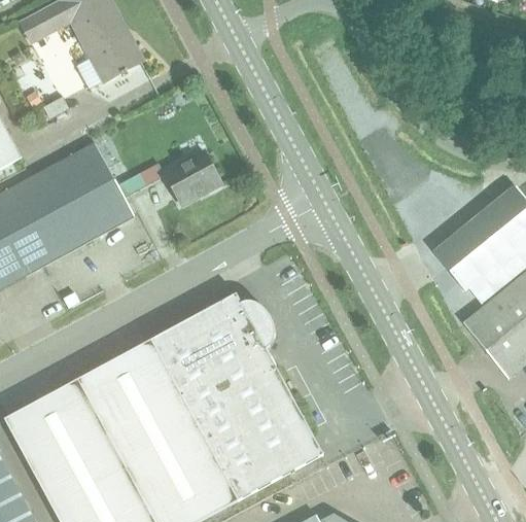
[(124,27),(109,0),(55,0),(18,21),(29,41),(68,21),(88,56),(76,63),(89,85),(100,79),(101,81),(118,71),(120,74),(126,71),(125,69),(142,59),(132,40),(128,42),(119,29),(124,27)]
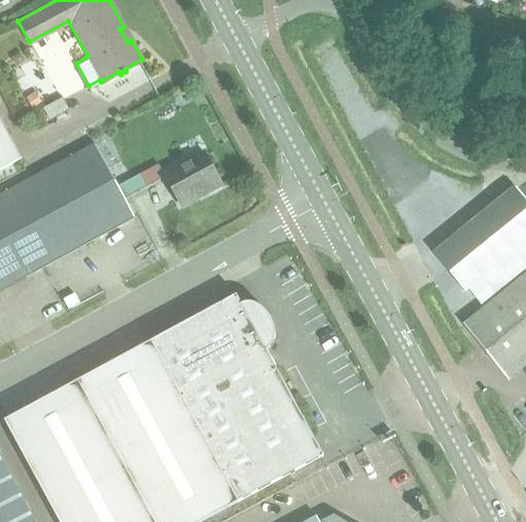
[(42,104),(48,116),(69,105),(62,93),(42,104)]
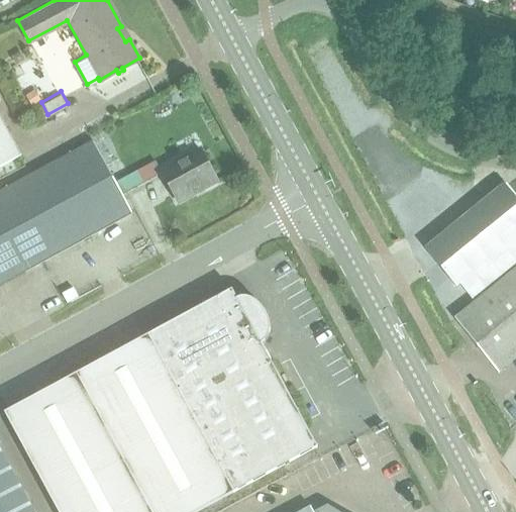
[(0,162),(19,151),(0,115),(0,162)]
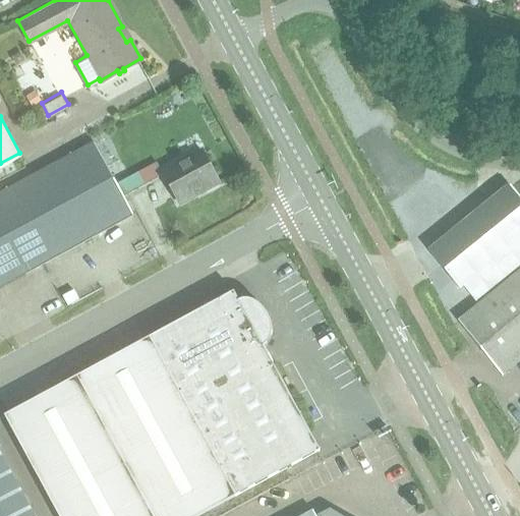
[(0,282),(130,212),(96,149),(92,140),(0,189),(0,282)]
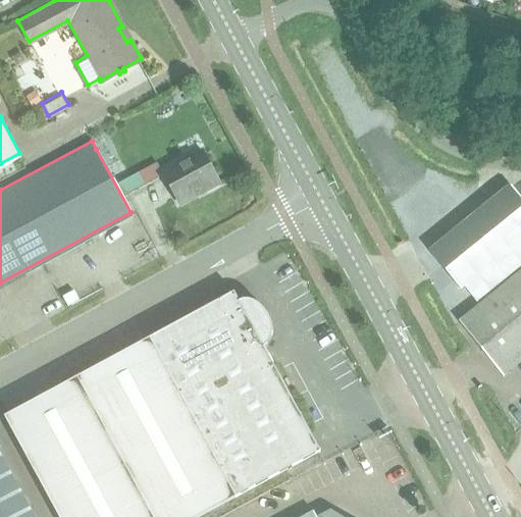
[(205,188),(218,181),(201,149),(161,170),(176,199),(203,185),(205,188)]
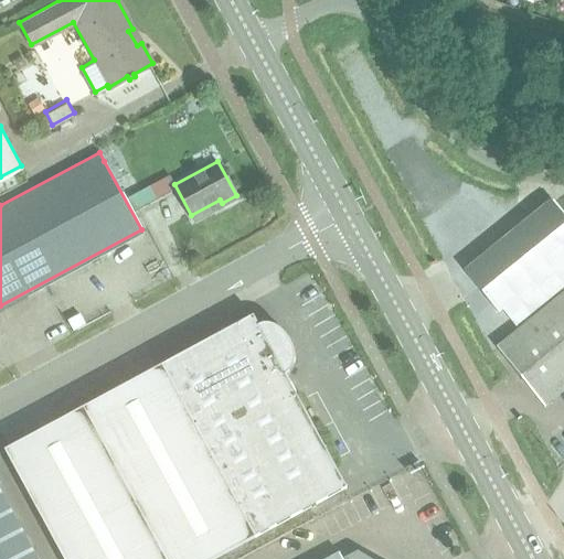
[(502,305),(519,326),(497,344),(543,402),(563,385),(563,214),(550,197),(464,266),(498,309),(502,305)]
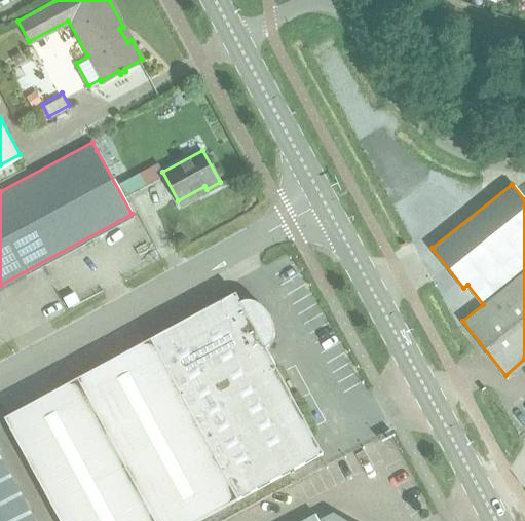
[(242,299),(239,299),(234,290),(149,338),(236,497),(322,450),(265,345),(266,343),(268,341),(269,339),(270,337),(270,334),(271,332),(271,330),(272,327),(272,325),(271,323),(271,320),(270,318),(269,315),(268,313),(267,311),(266,309),(264,307),(262,305),(261,304),(259,303),(257,301),(254,301),(252,300),(250,299),(248,299),(242,299)]
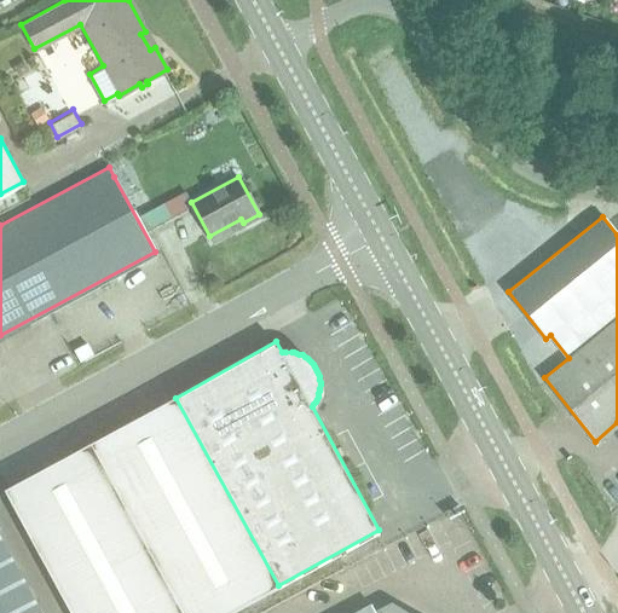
[(227,612),(278,585),(175,398),(5,491),(71,612),(227,612)]
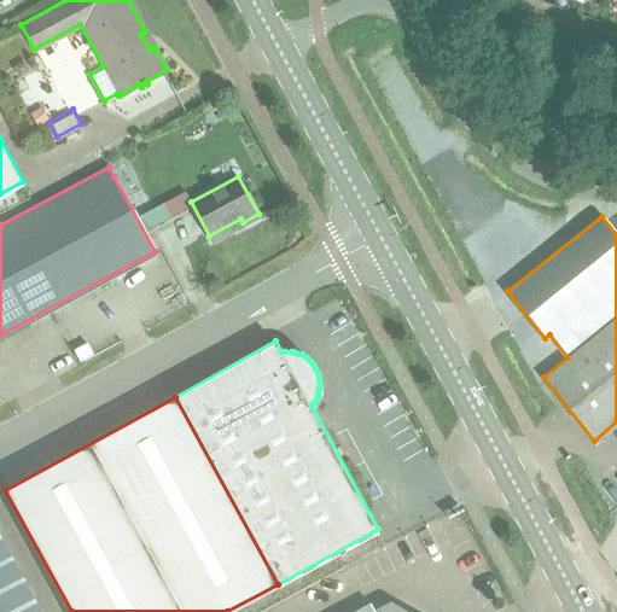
[(0,611),(35,611),(41,610),(0,532),(0,611)]
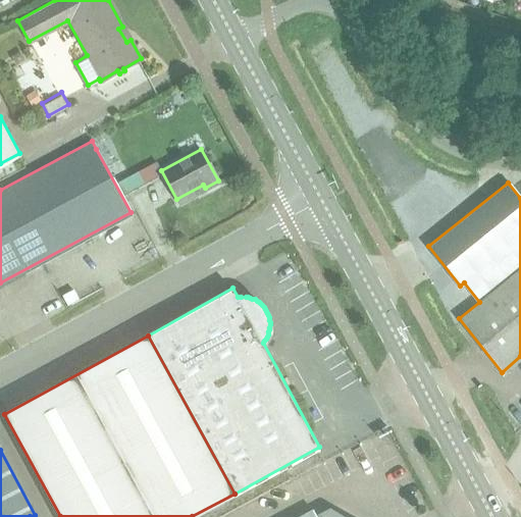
[(341,516),(329,510),(317,516),(312,508),(295,516),(341,516)]
